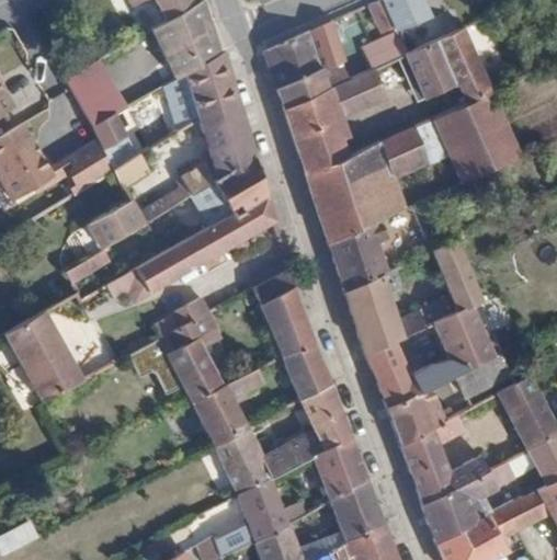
[(143,0),(156,0),(168,20),(199,1),(197,0),(131,0),(134,6),(143,0)]
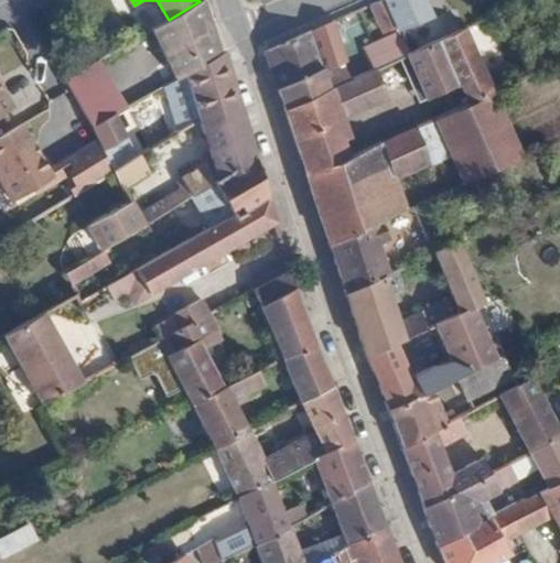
[(176,79),(226,52),(226,51),(221,52),(203,0),(202,0),(200,1),(169,20),(153,30),(176,79)]
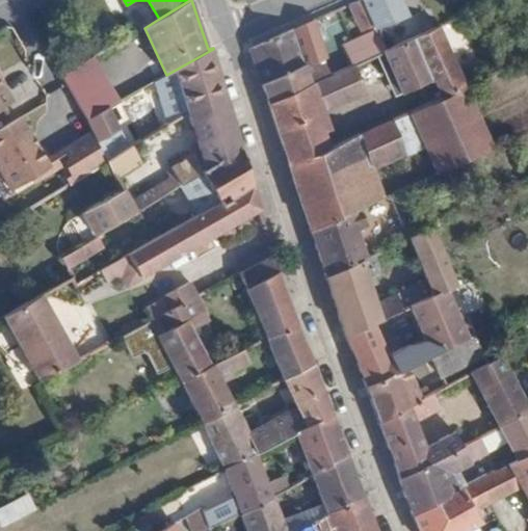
[(408,16),(401,0),(363,0),(350,6),(358,22),(370,17),(375,29),(408,16)]
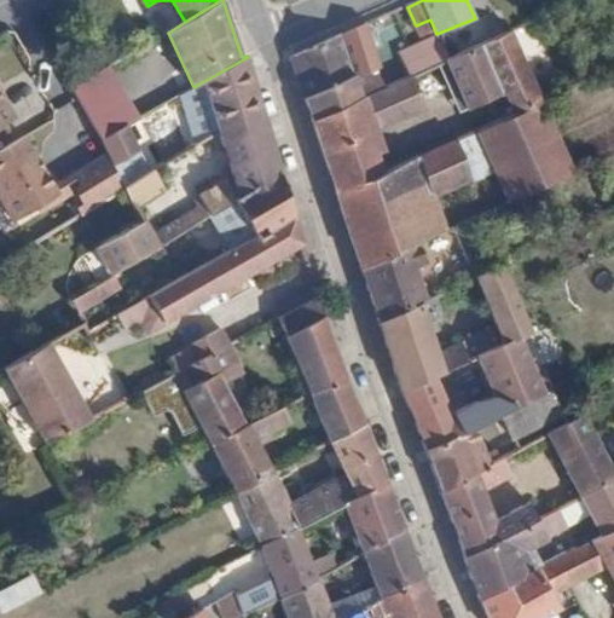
[(430,19),(416,26),(421,39),(436,34),(430,19)]
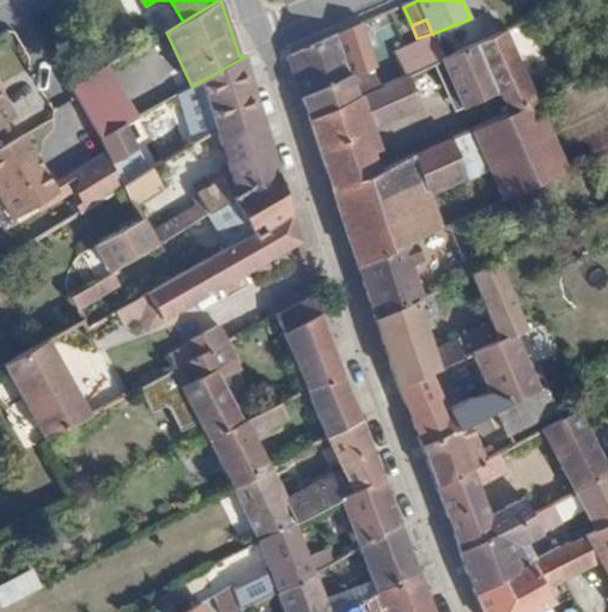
[(541,103),(540,101),(508,30),(443,60),(458,97),(468,115),(506,100),(514,115),(541,103)]
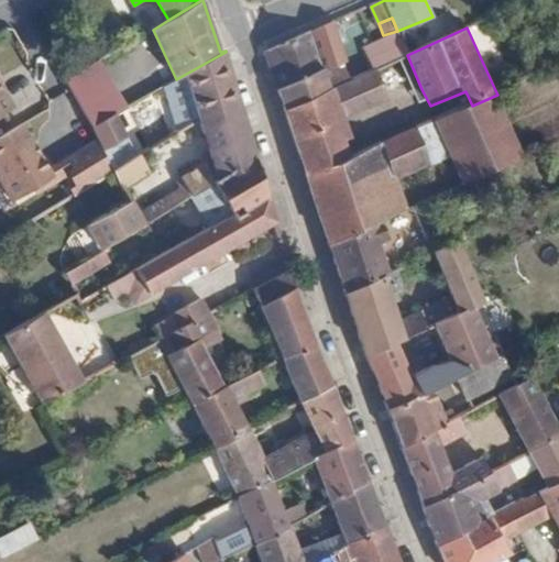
[(266,51),(285,110),(333,88),(347,81),(339,59),(322,66),(311,32),(266,51)]
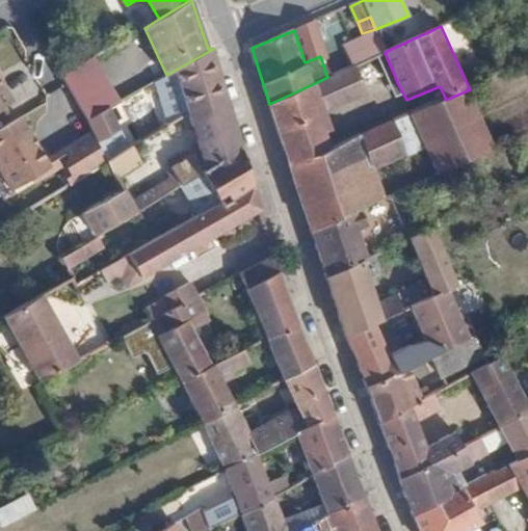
[(345,46),(352,67),(390,50),(383,30),(345,46)]
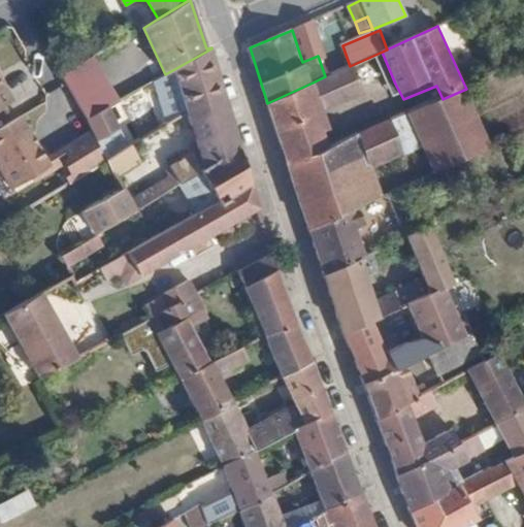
[(156,96),(165,127),(168,125),(177,119),(185,113),(189,112),(225,95),(211,48),(165,74),(166,75),(174,71),(177,79),(164,84),(167,92),(156,96)]
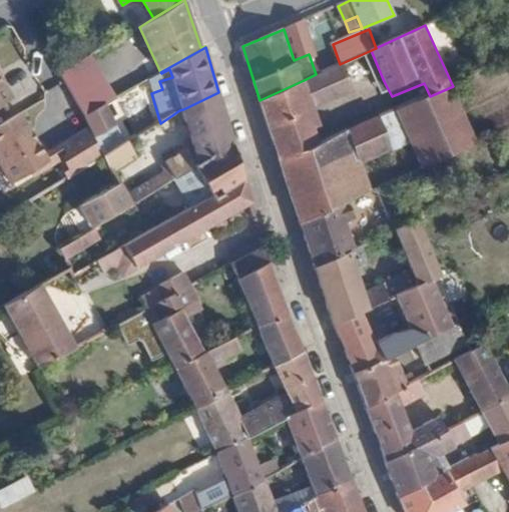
[(384,81),(371,50),(340,64),(316,74),(304,80),(315,110),(384,81)]
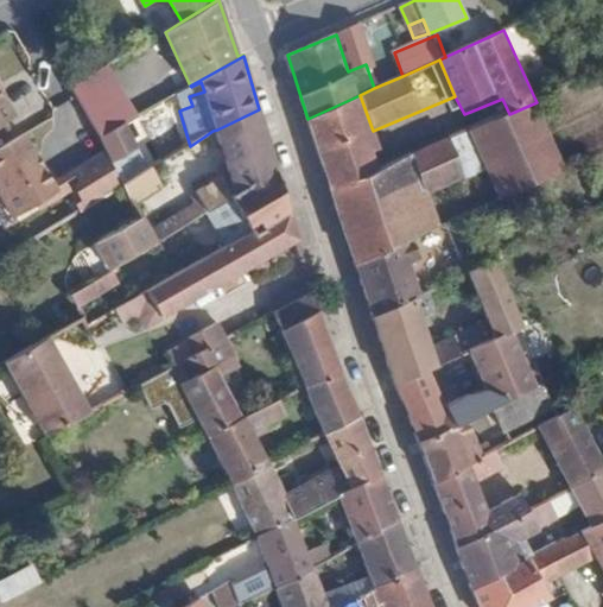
[(86,114),(110,100),(96,75),(71,89),(86,114)]
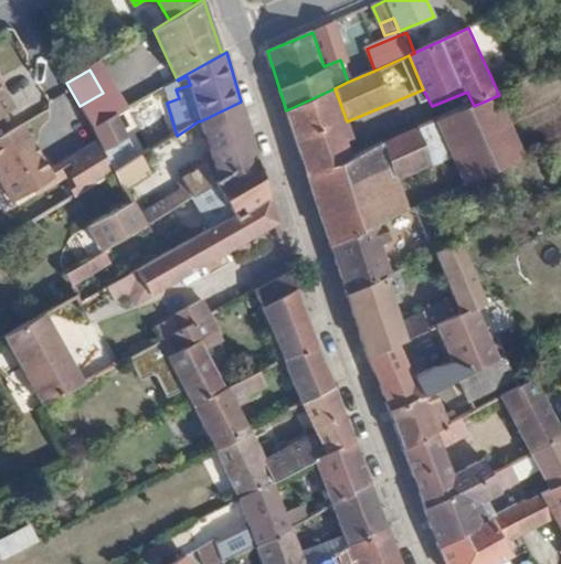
[(0,121),(19,112),(10,95),(4,97),(0,87),(0,83),(2,82),(4,81),(0,74),(0,121)]
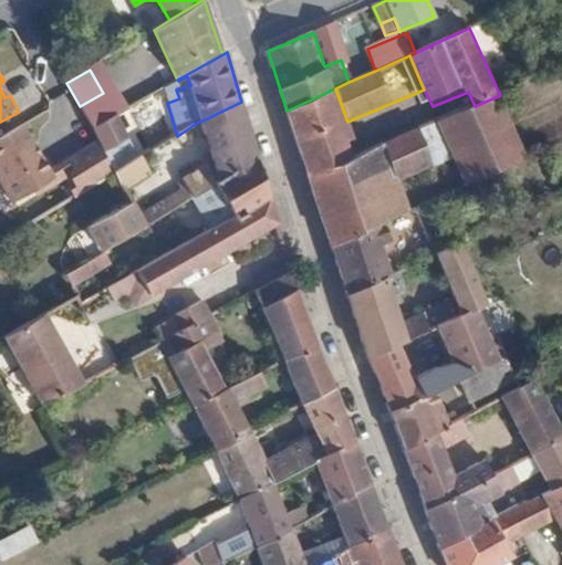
[(0,87),(4,97),(10,95),(2,82),(0,83),(0,87)]
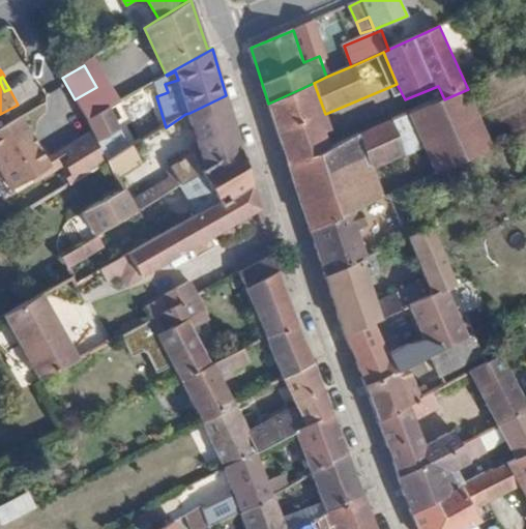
[(314,83),(268,104),(290,167),(329,150),(325,139),(332,136),(325,114),(314,83)]
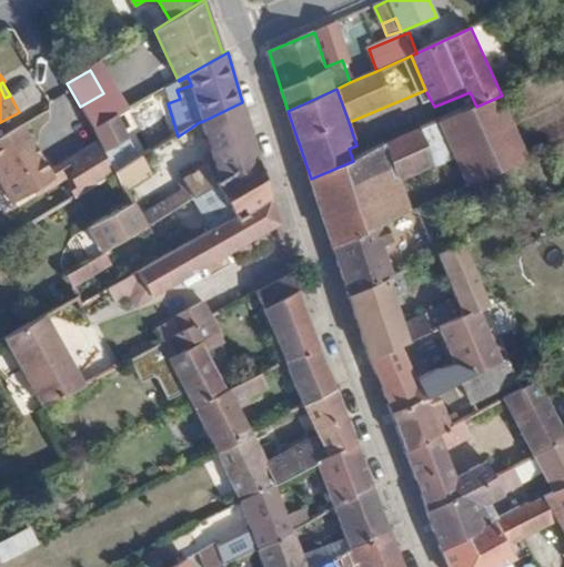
[(92,130),(116,117),(103,93),(80,107),(92,130)]
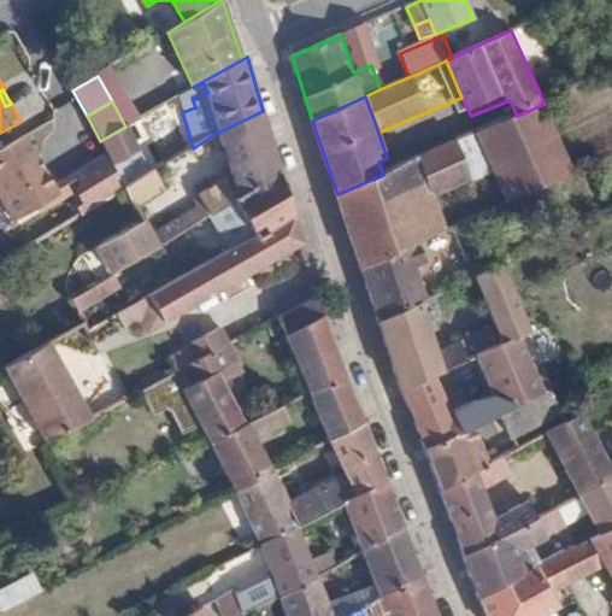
[(517,116),(482,132),(512,201),(575,174),(545,104),(517,116)]
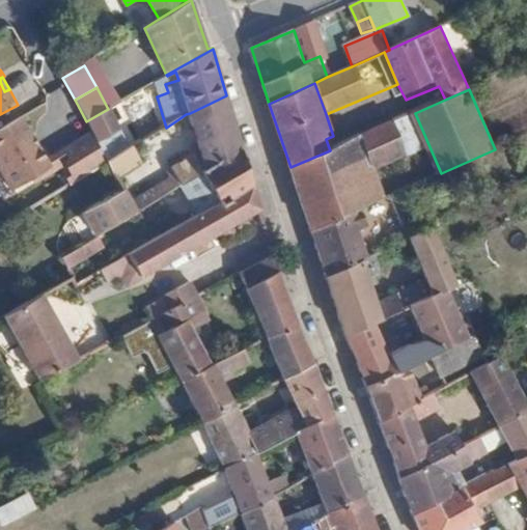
[(204,171),(240,150),(242,148),(226,95),(190,113),(199,151),(173,169),(183,185),(204,171)]
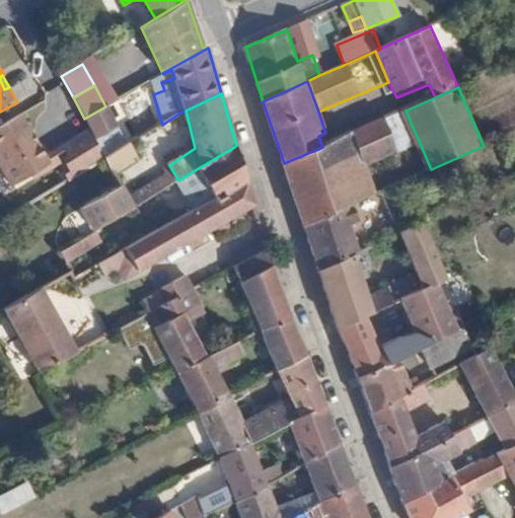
[(89,130),(95,139),(118,127),(105,106),(84,119),(89,130)]
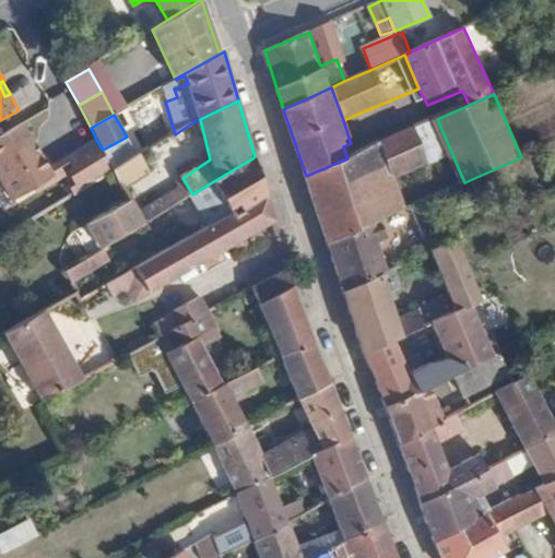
[(49,170),(23,126),(0,140),(0,174),(15,200),(37,188),(55,178),(49,170)]
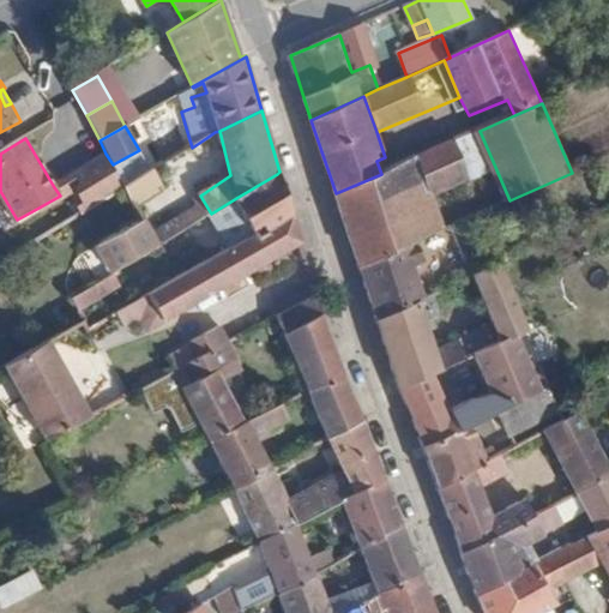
[(381,174),(336,193),(359,265),(418,240),(444,229),(432,193),(469,178),(457,140),(381,174)]
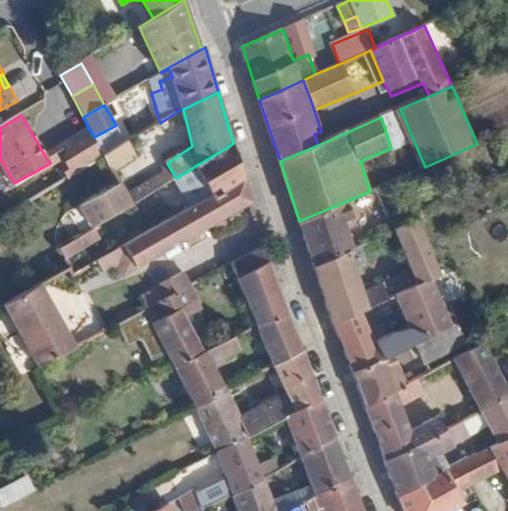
[(80,172),(104,156),(88,128),(64,144),(71,157),(80,172)]
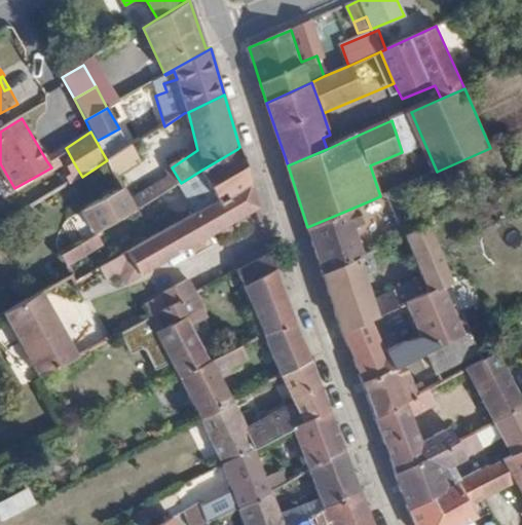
[(66,148),(46,160),(51,167),(35,177),(38,182),(73,161),(66,148)]
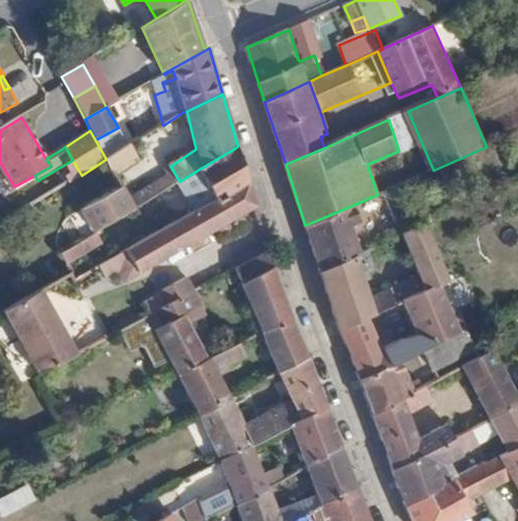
[(135,158),(127,147),(124,148),(106,159),(113,170),(135,158)]
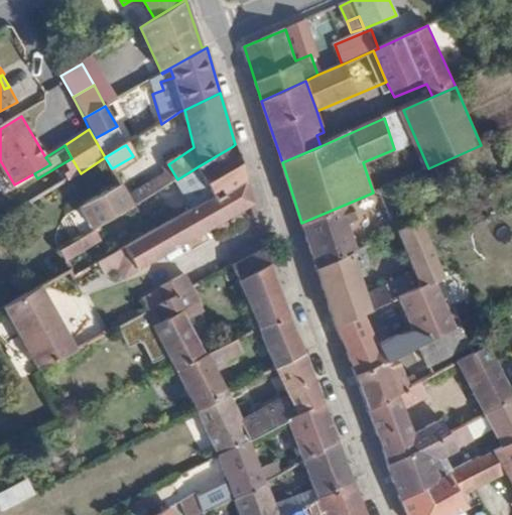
[(214,197),(244,179),(233,146),(199,166),(214,197)]
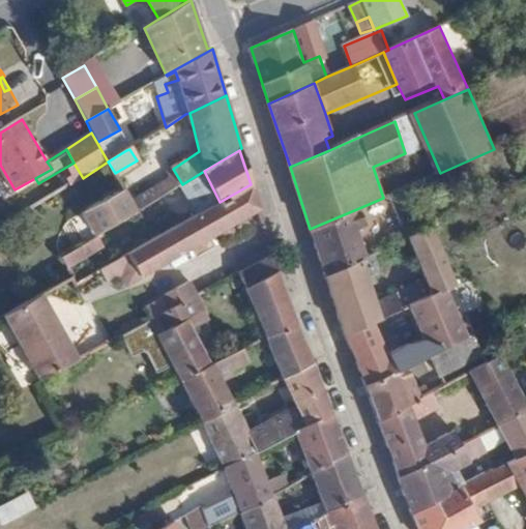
[(140,275),(259,209),(251,184),(220,202),(103,267),(108,278),(134,264),(140,275)]
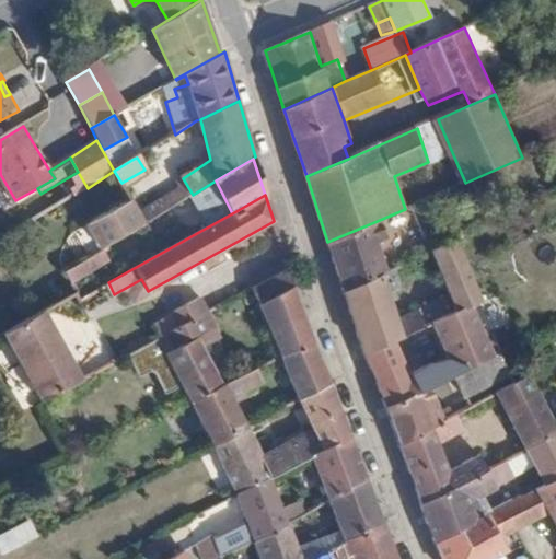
[(90,225),(103,248),(143,224),(131,201),(90,225)]
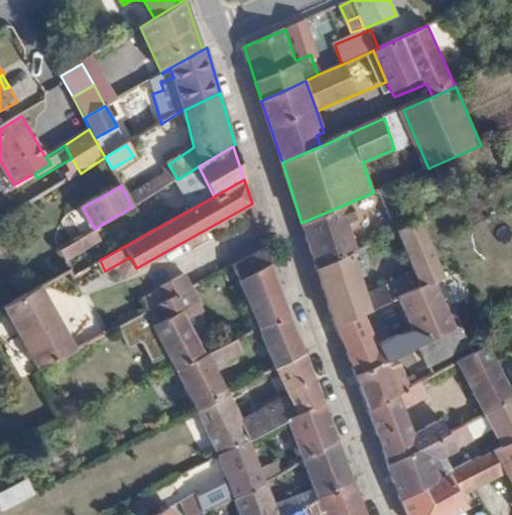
[(352,202),(301,223),(315,268),(357,250),(348,225),(357,220),(352,202)]
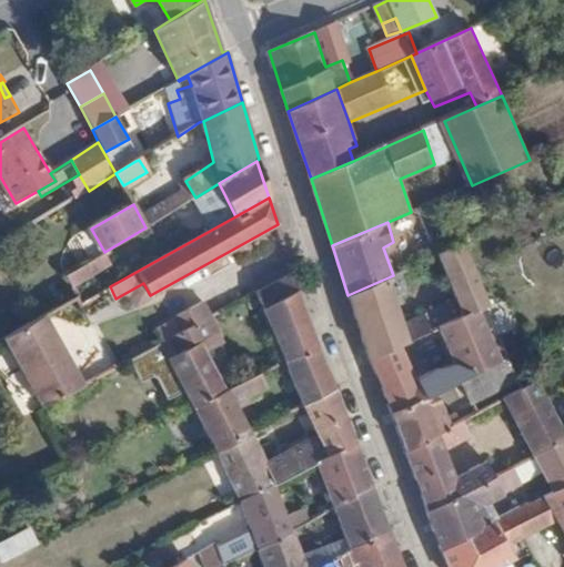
[(393,275),(348,295),(369,357),(400,345),(441,327),(480,312),(492,305),(476,267),(466,243),(439,255),(457,300),(422,316),(404,324),(395,300),(411,293),(402,271),(393,275)]
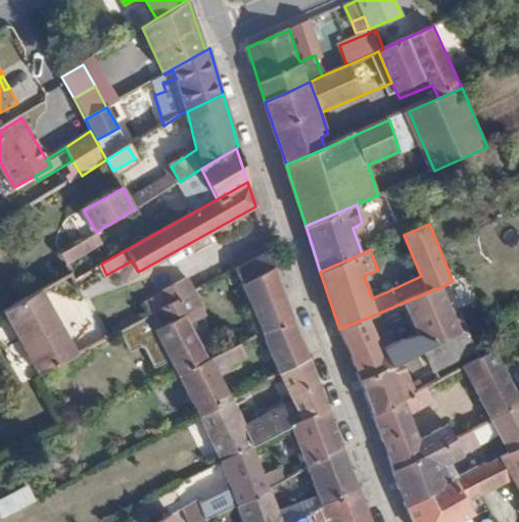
[(96,232),(60,252),(68,267),(104,246),(96,232)]
